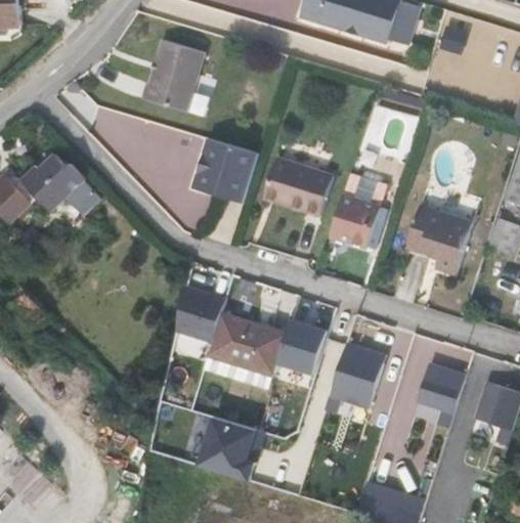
[(23,0),(0,0),(0,28),(24,28),(23,0)]
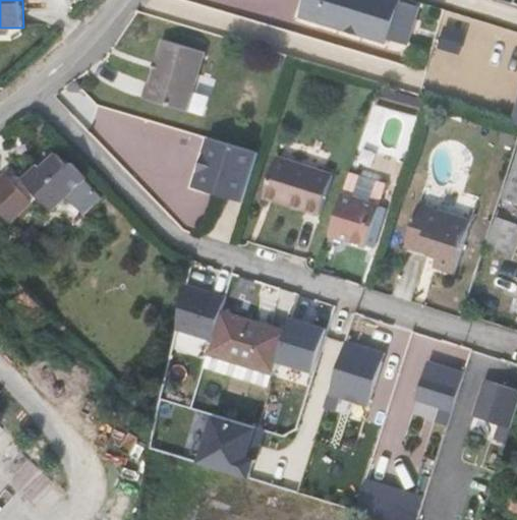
[(301,0),(296,17),(344,32),(345,26),(355,30),(354,35),(385,44),(386,40),(397,1),(397,0),(301,0)]
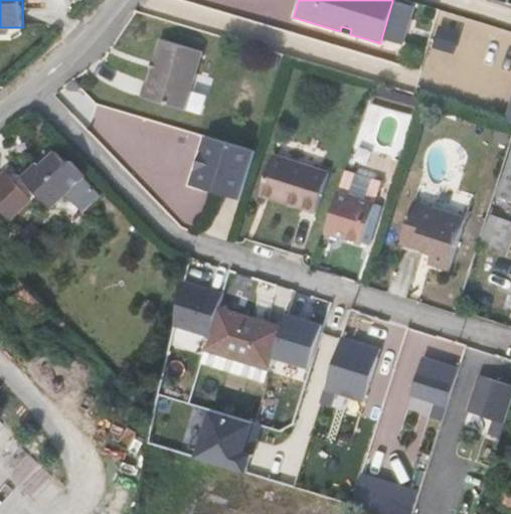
[(392,1),(381,39),(400,45),(411,7),(392,1)]
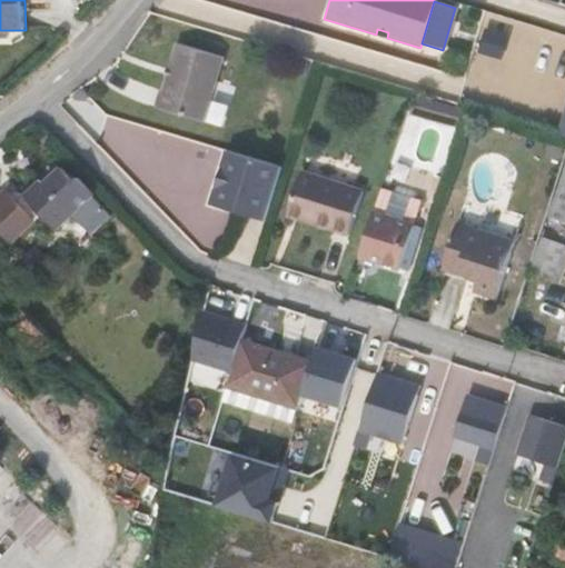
[(220,53),(176,42),(162,91),(158,90),(154,106),(204,119),(220,53)]
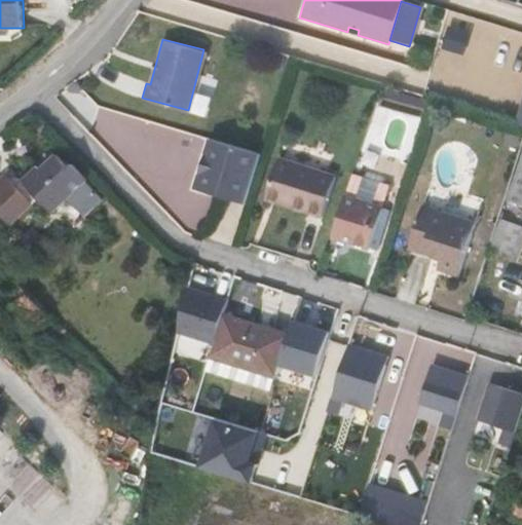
[(521,87),(512,121),(519,123),(521,123),(521,87)]
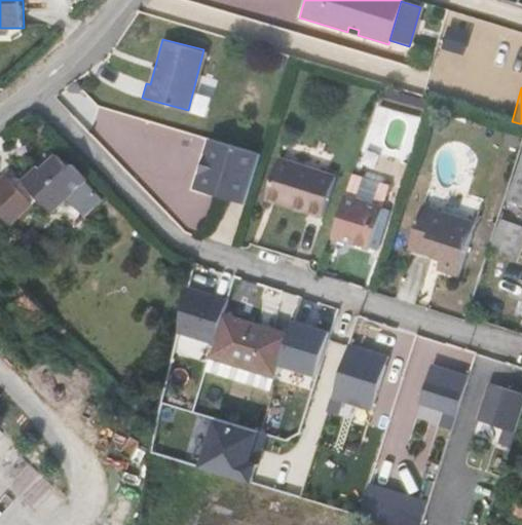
[(200,187),(212,190),(239,198),(254,149),(215,138),(214,138),(200,187)]
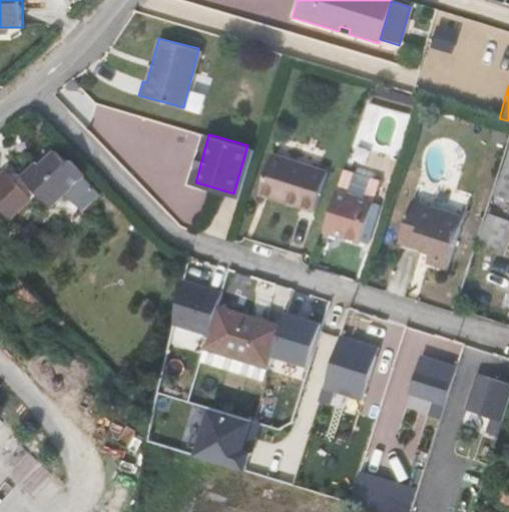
[(508,200),(508,140),(506,149),(491,194),(508,200)]
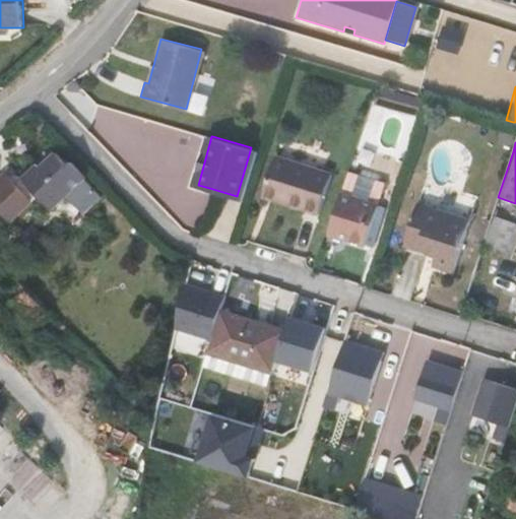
[(44,171),(34,180),(57,204),(86,175),(73,160),(70,164),(58,152),(42,168),(44,171)]
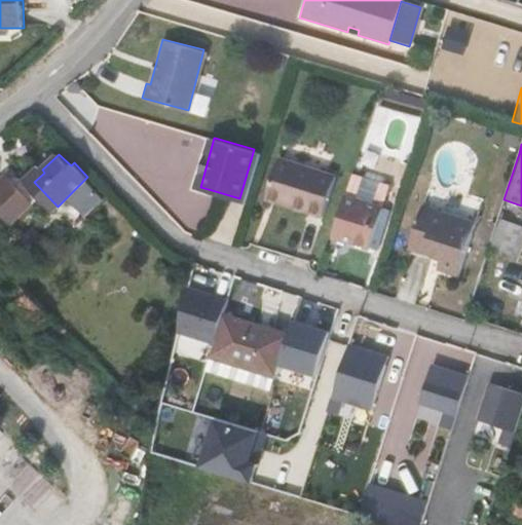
[(333,178),(275,159),(264,193),(280,197),(277,204),(320,218),(333,178)]
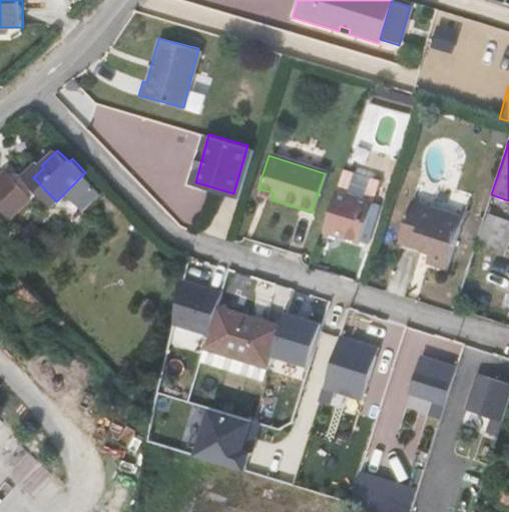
[(334,192),(372,204),(377,187),(379,188),(381,181),(378,178),(373,176),(372,179),(351,172),(352,170),(342,166),(334,192)]
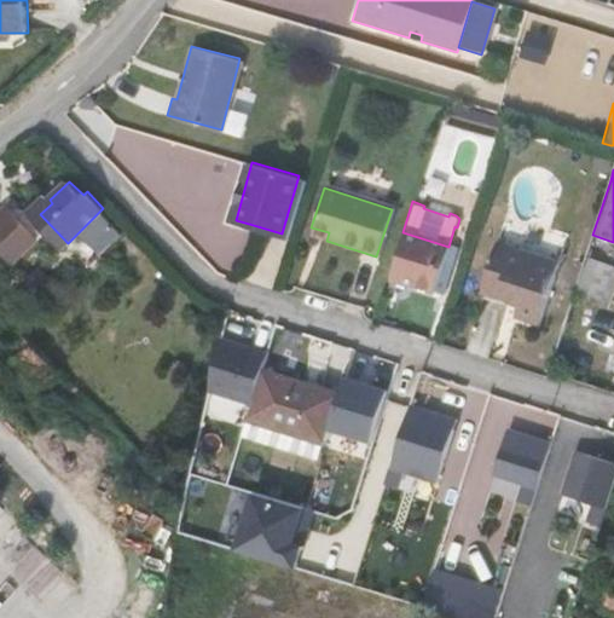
[(68,243),(40,214),(36,219),(65,246),(68,243)]
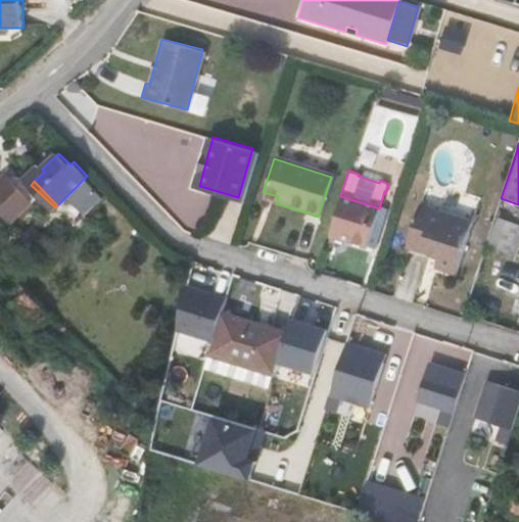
[(276,203),(278,196),(263,192),(261,199),(276,203)]
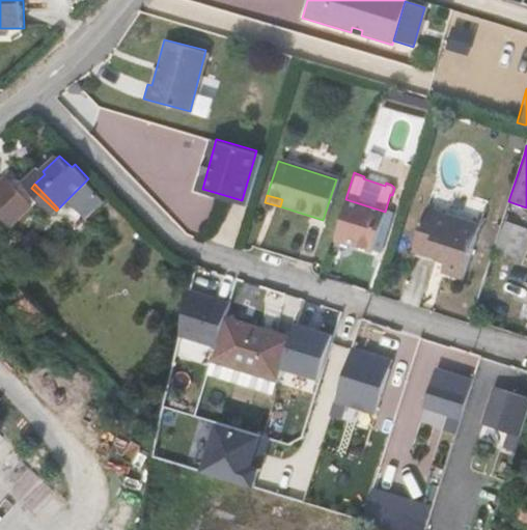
[(385,212),(345,199),(333,241),(378,254),(390,214),(385,212)]
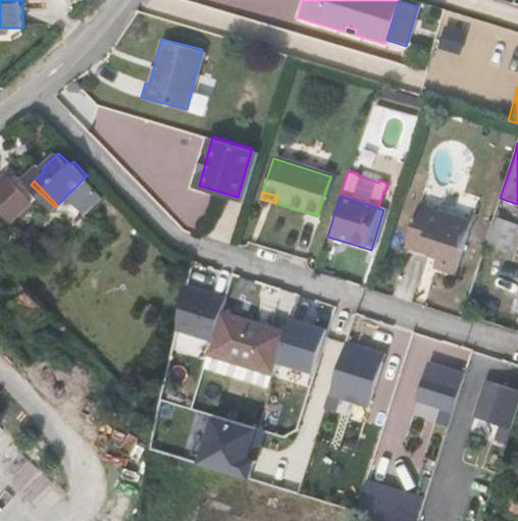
[(453,273),(470,222),(417,206),(404,247),(435,257),(432,267),(453,273)]
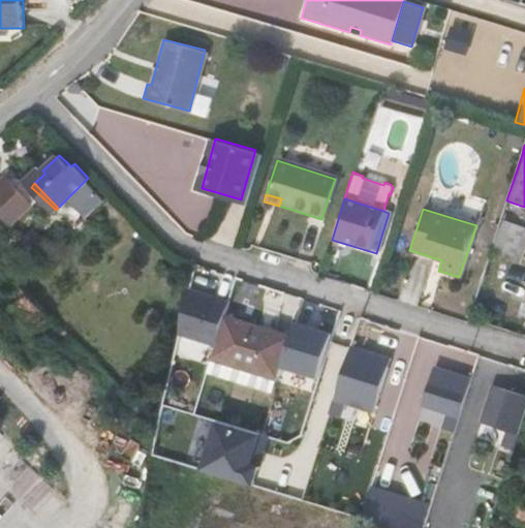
[(524,229),(502,221),(492,250),(518,258),(524,240),(524,229)]
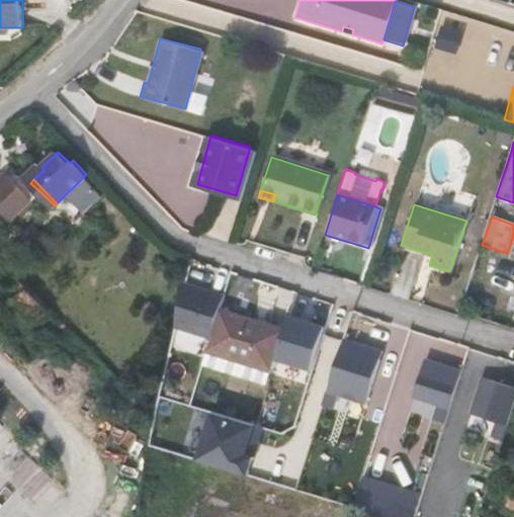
[(175,329),(208,340),(218,312),(222,297),(185,286),(175,329)]
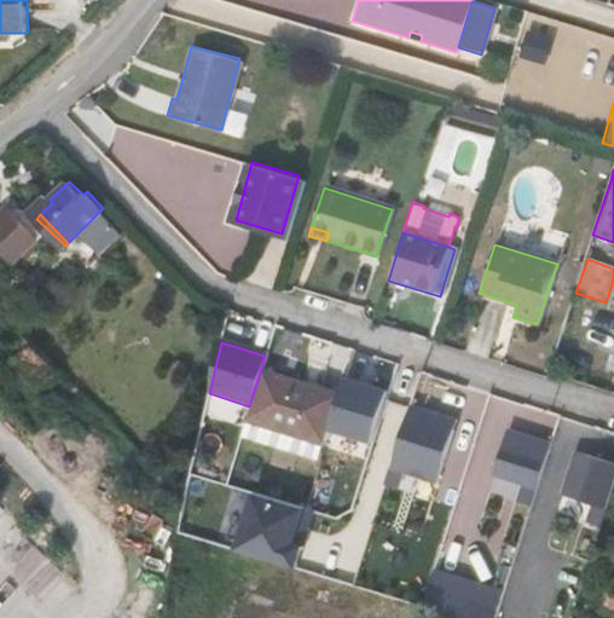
[(322,445),(337,396),(311,388),(311,390),(301,387),(302,385),(260,373),(249,406),(244,421),(320,444),(322,445)]
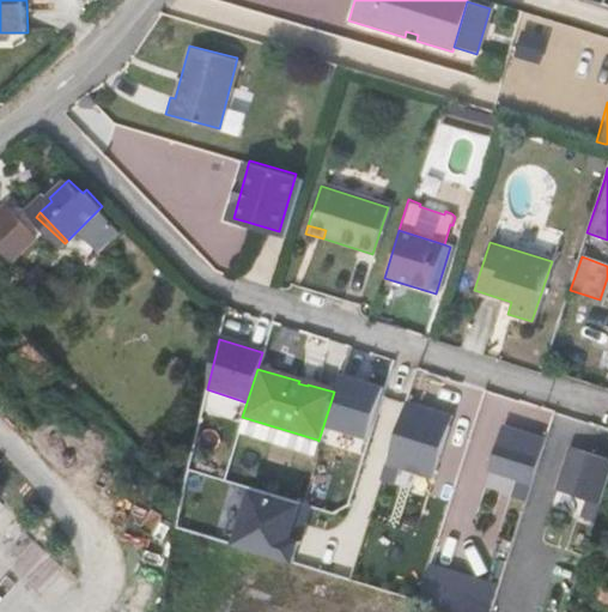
[(403,404),(400,413),(447,428),(449,417),(403,404)]
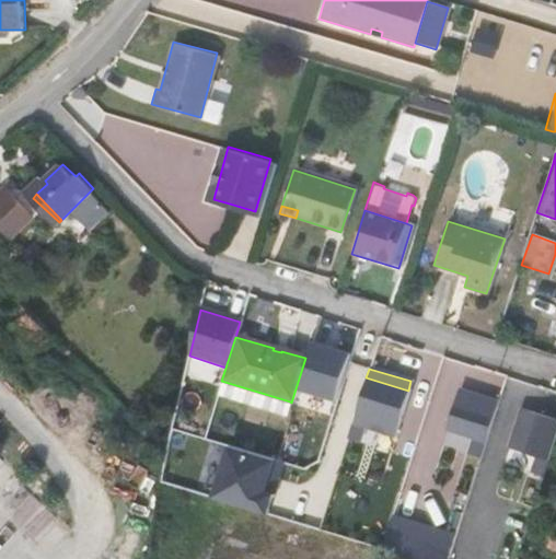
[(393,438),(408,391),(366,377),(351,423),(350,423),(346,440),(359,444),(365,428),(393,438)]
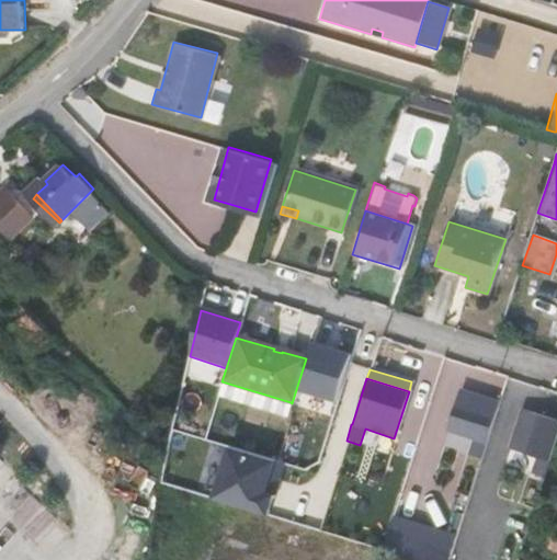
[(291,402),(222,381),(217,397),(286,418),(291,402)]
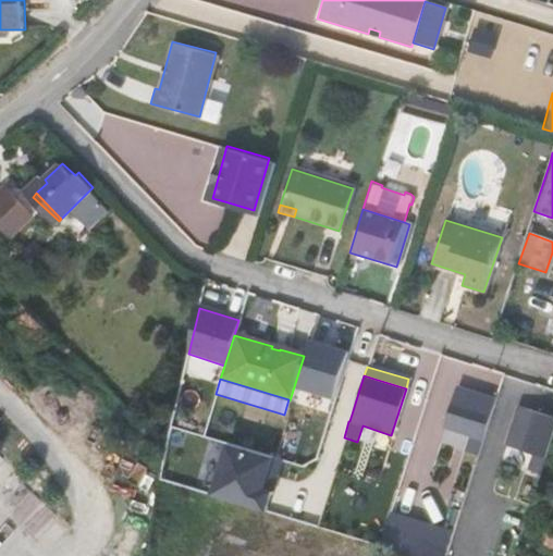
[(454,387),(452,397),(491,409),(494,400),(454,387)]
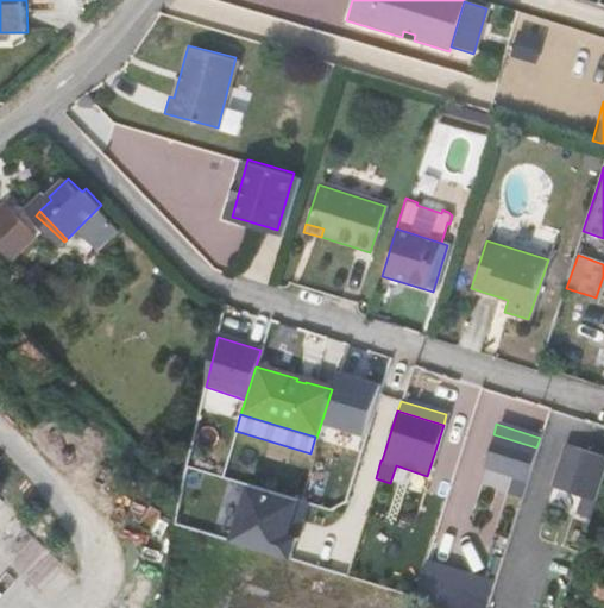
[(521,499),(536,447),(494,434),(483,468),(510,476),(505,494),(521,499)]
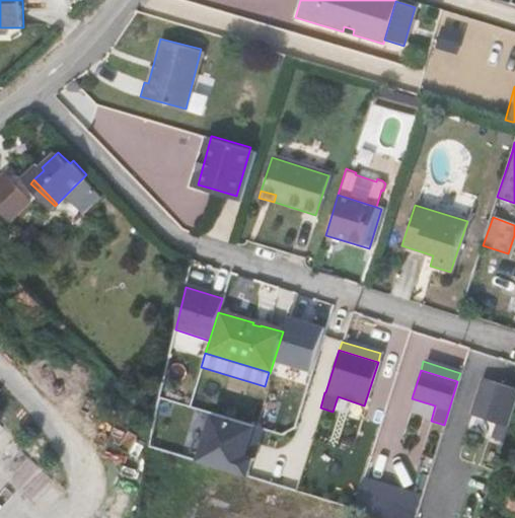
[(469,415),(479,417),(489,383),(481,381),(469,415)]
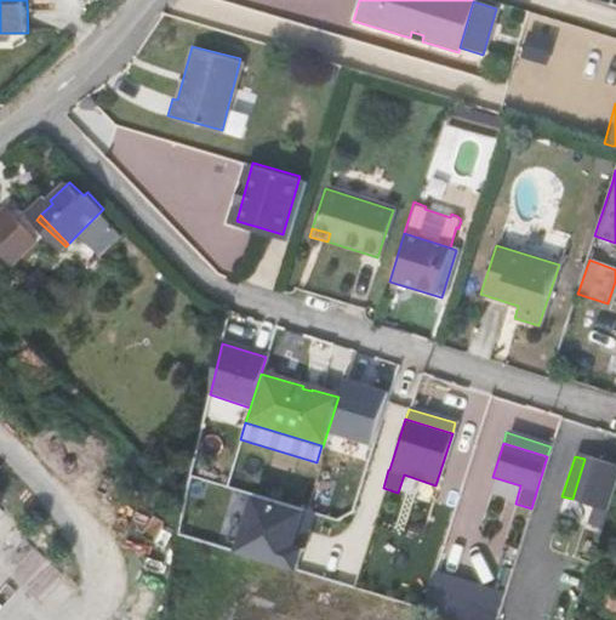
[(600,529),(615,479),(615,468),(585,459),(572,499),(592,505),(585,524),(600,529)]
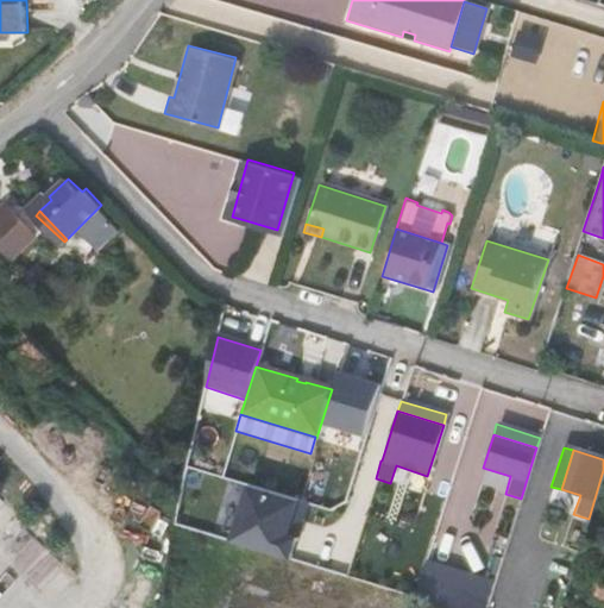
[(285,534),(296,500),(244,484),(227,541),(287,559),(294,537),(285,534)]
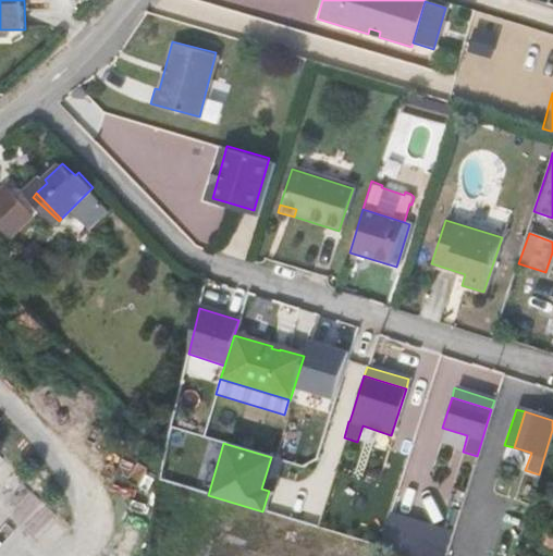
[(552,555),(552,518),(540,555),(552,555)]
